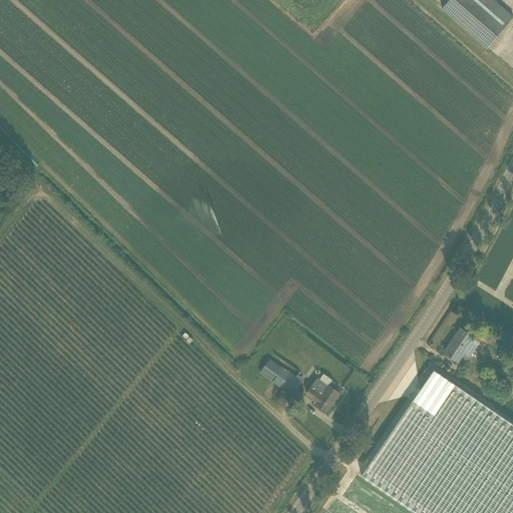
[(449,0),(442,8),(487,47),(512,18),(512,16),(493,0),(449,0)]
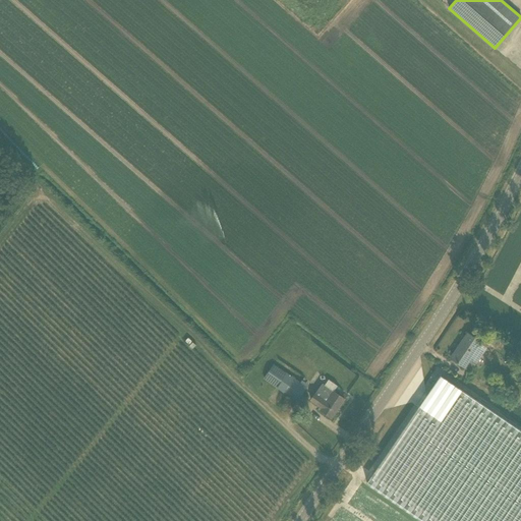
[(465,367),(469,361),(475,365),(487,346),(482,343),(468,333),(451,358),(465,367)]
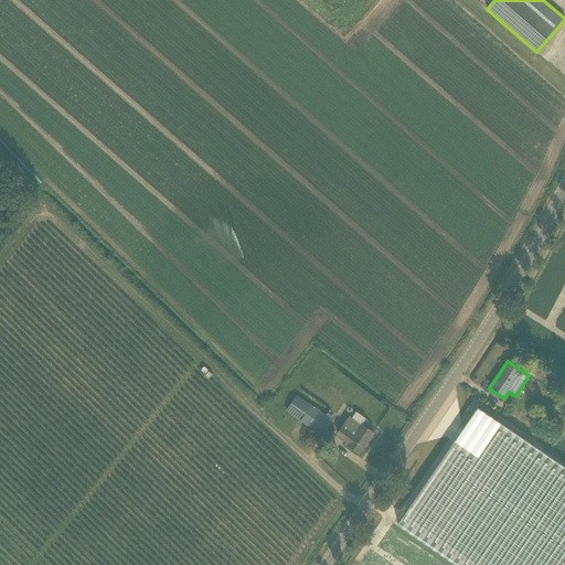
[(287,409),(322,435),(333,420),(297,395),(287,409)]
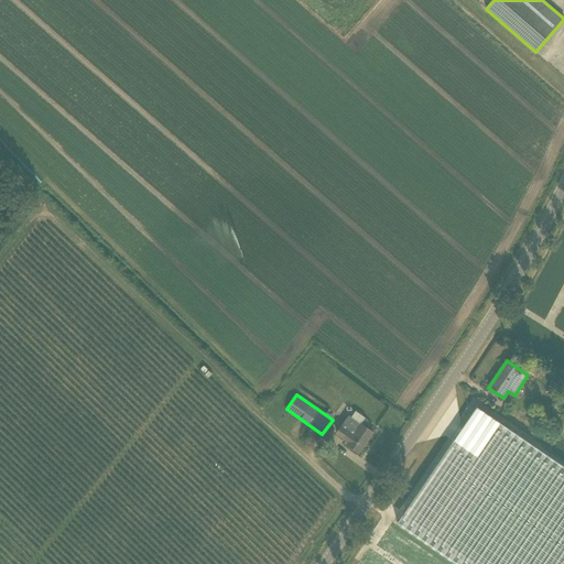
[(563,563),(563,465),(477,407),(397,523),(457,563),(563,563)]
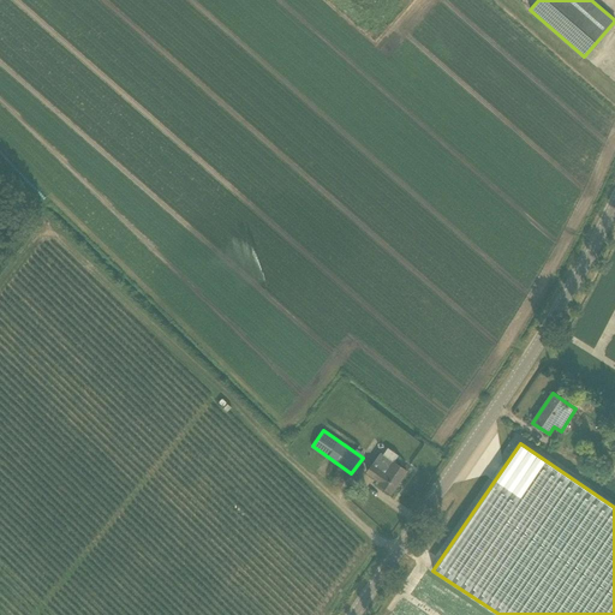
[(394,461),(394,463),(381,453),(366,472),(381,482),(378,484),(392,494),(407,471),(394,461)]
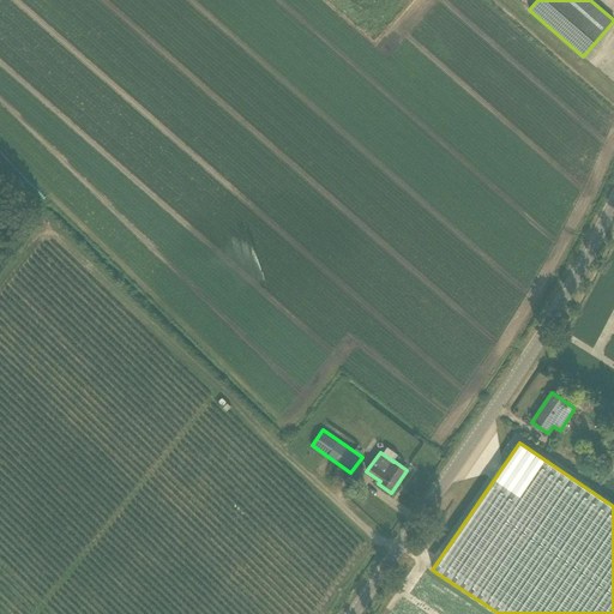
All buildings are outlined.
